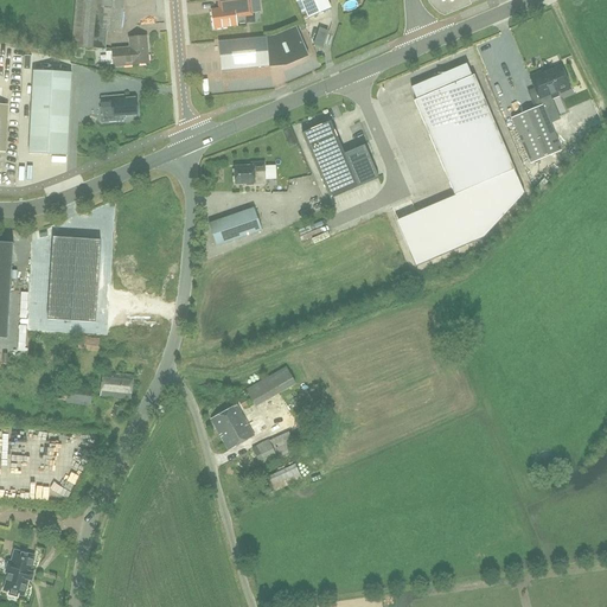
[(121,33),(123,0),(76,0),(72,46),(106,49),(107,31),(121,33)]
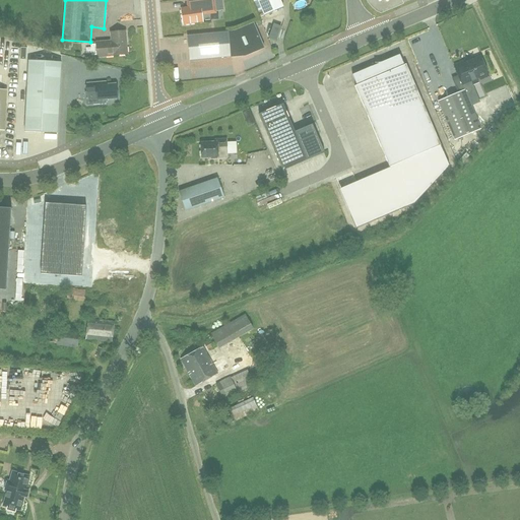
[(187,8),(181,9),(182,11),(183,24),(202,22),(201,13),(216,11),(223,10),(221,0),(190,0),(186,1),(187,8)]
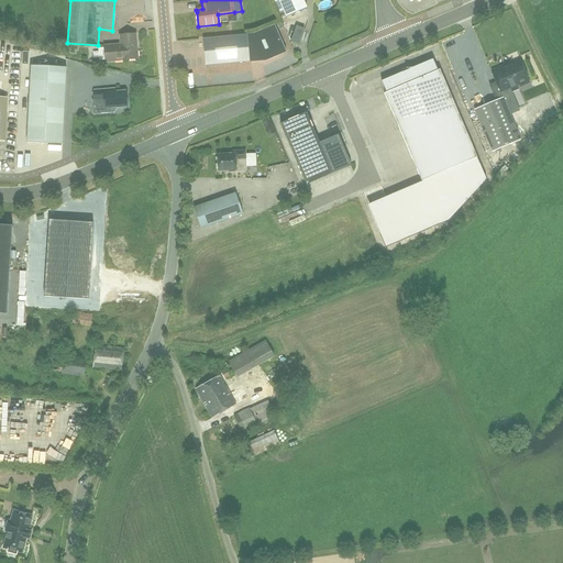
[(302,0),(278,0),(286,17),(307,8),(302,0)]
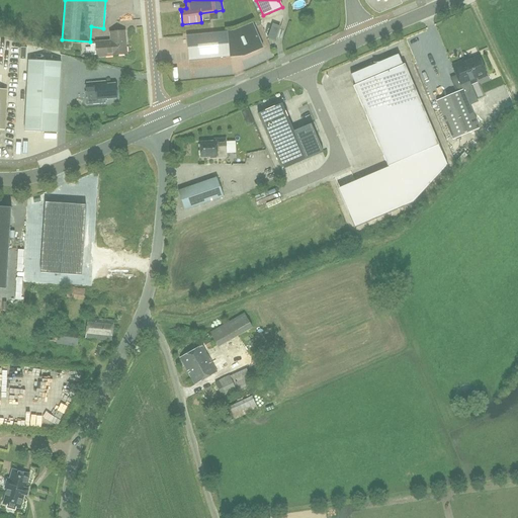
[(189,61),(230,57),(230,58),(231,58),(231,57),(245,55),(263,48),(253,24),(228,32),(186,36),(189,61)]
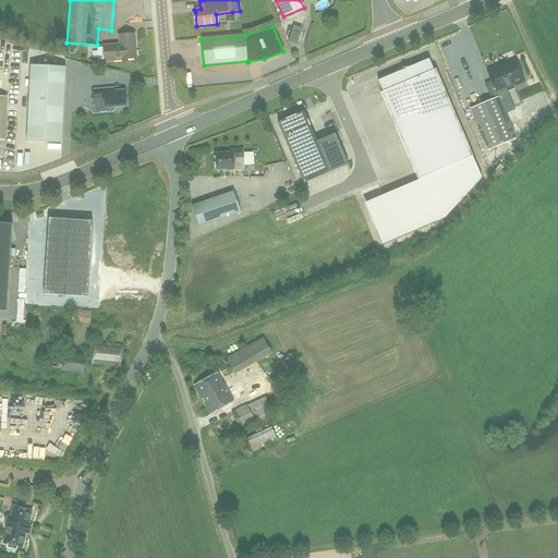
[(105,61),(136,59),(134,34),(119,35),(120,45),(104,46),(105,61)]
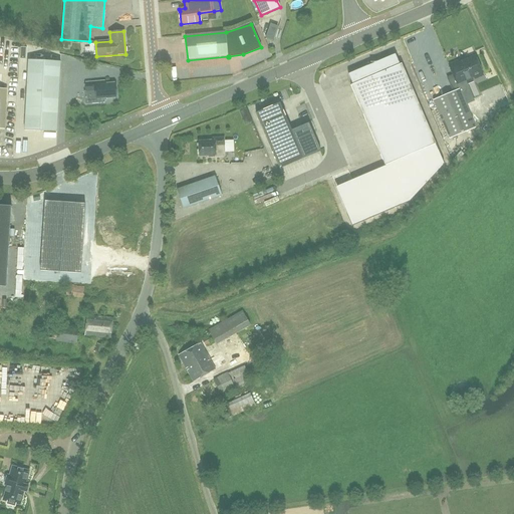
[(436,145),(402,63),(400,64),(395,54),(348,74),(352,84),(350,85),(384,166),(352,181),(362,206),(346,213),(352,227),(410,202),(445,165),(436,145)]
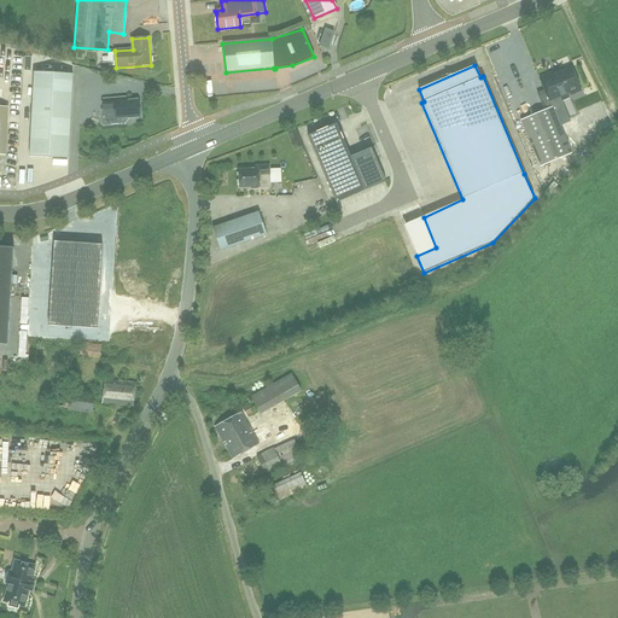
[(552,74),(540,79),(549,101),(570,92),(572,94),(577,92),(577,89),(579,88),(571,68),(553,76),(552,74)]
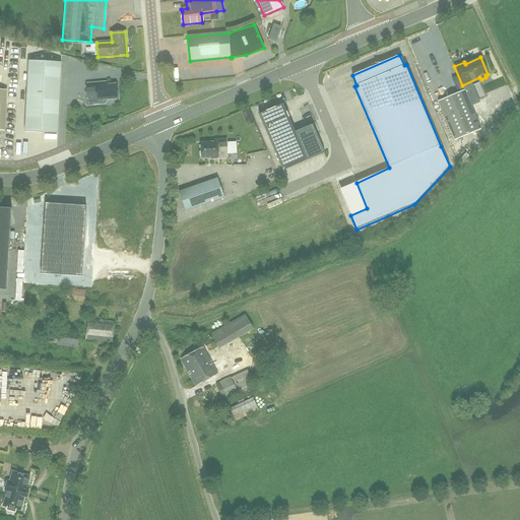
[(58,134),(61,63),(28,61),(24,133),(58,134)]
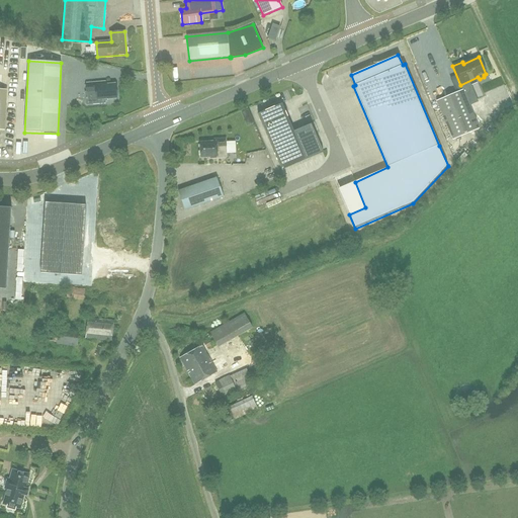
[(105,82),(87,84),(88,92),(94,92),(95,105),(105,104),(105,99),(116,98),(115,85),(106,86),(105,82)]
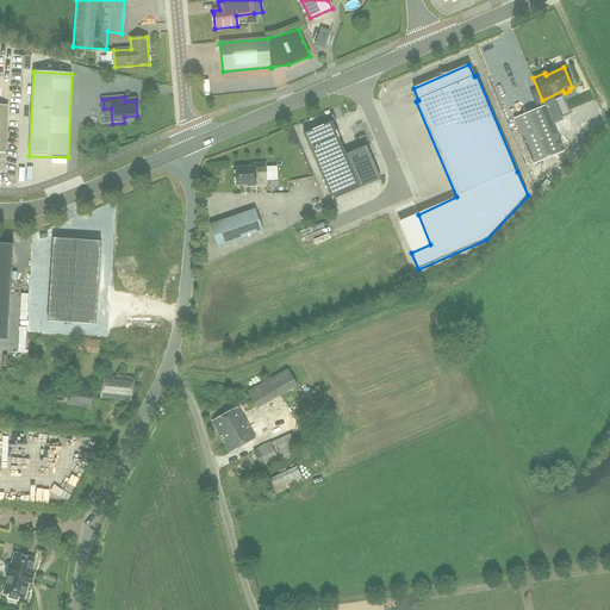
[(553,125),(545,106),(514,119),(533,165),(564,151),(553,125)]
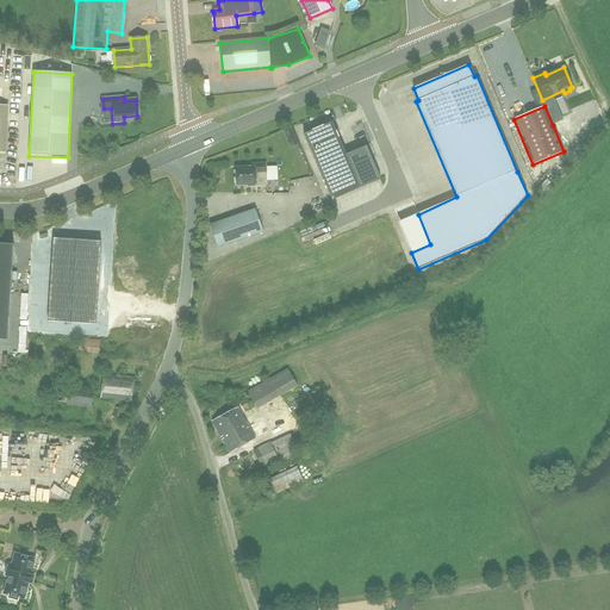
[(332,122),(304,135),(332,200),(380,180),(371,157),(350,166),(332,122)]
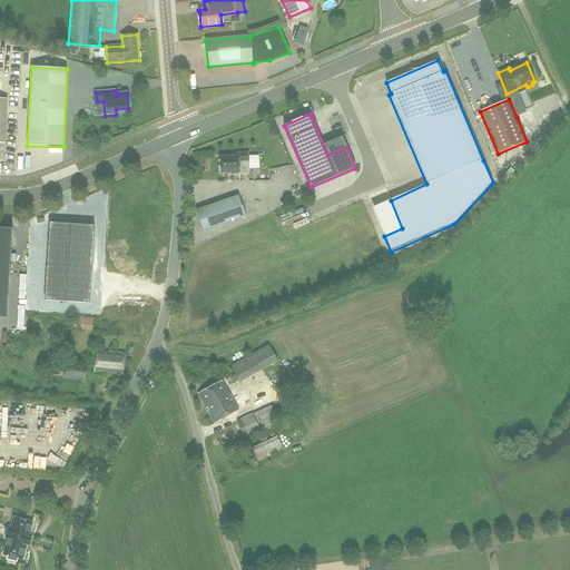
[(337,136),(346,133),(338,115),(331,118),(337,136)]
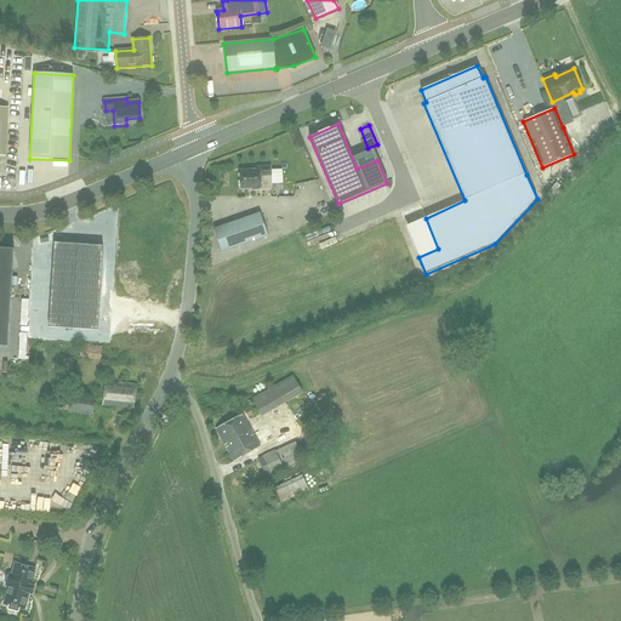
[(283,178),(281,164),(272,164),(272,178),(283,178)]
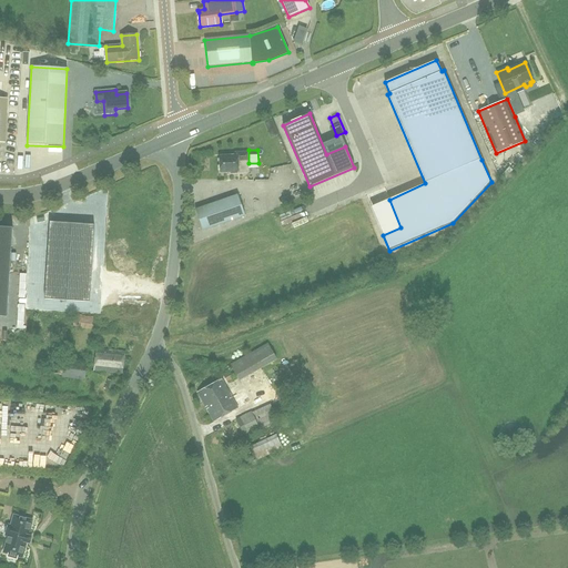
[(231,173),(249,173),(247,152),(235,153),(235,155),(220,156),(221,172),(231,172),(231,173)]
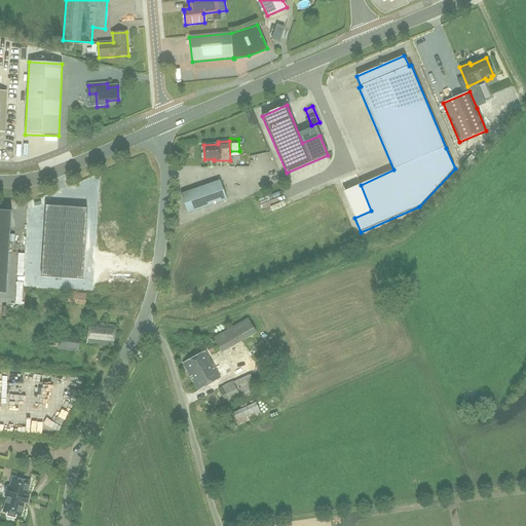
[(466,162),(472,159),(466,151),(460,154),(466,162)]
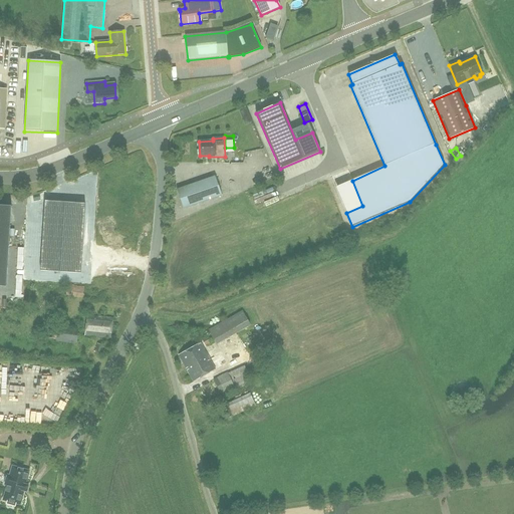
[(215,177),(177,190),(184,209),(222,196),(215,177)]
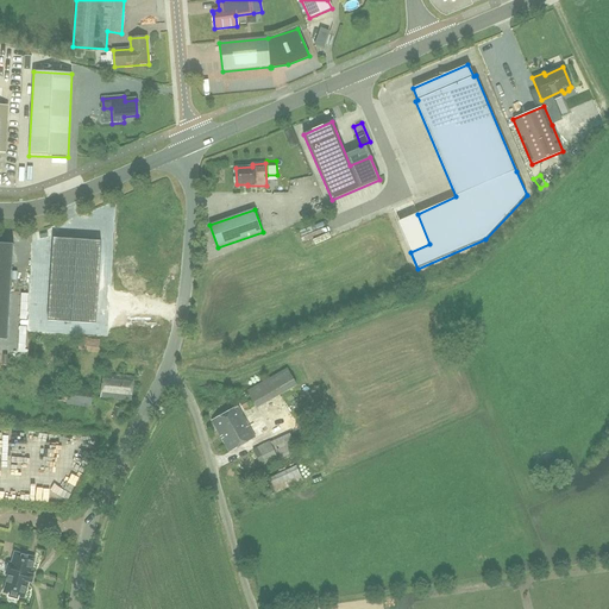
[(32,233),(35,242),(46,239),(44,231),(32,233)]
